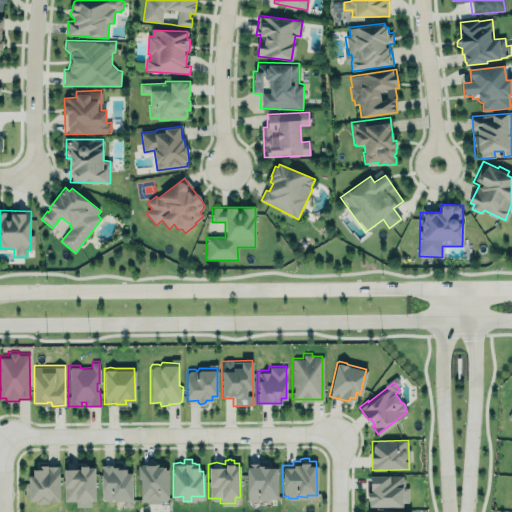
[(246,464),(257,463),(257,461),(264,461),(264,462),(268,463),(276,464),(277,497),(257,497),(256,500),(247,499),(246,464)]
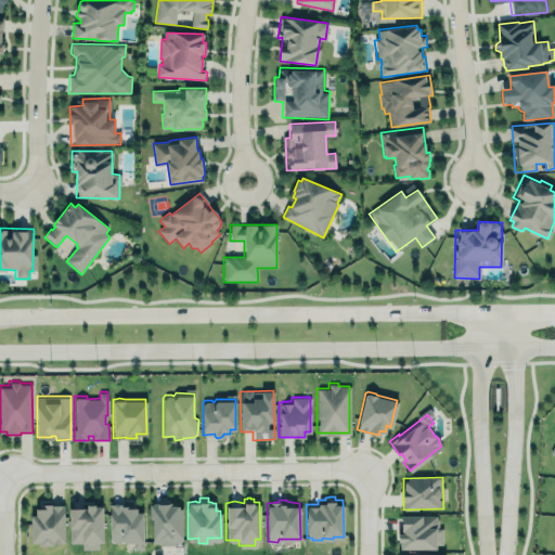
[(149,503),(149,517),(152,517),(152,542),(159,541),(159,544),(172,544),(172,541),(179,541),(182,539),(181,506),(178,506),(178,504),(170,504),(171,501),(152,501),(152,503),(149,503)]
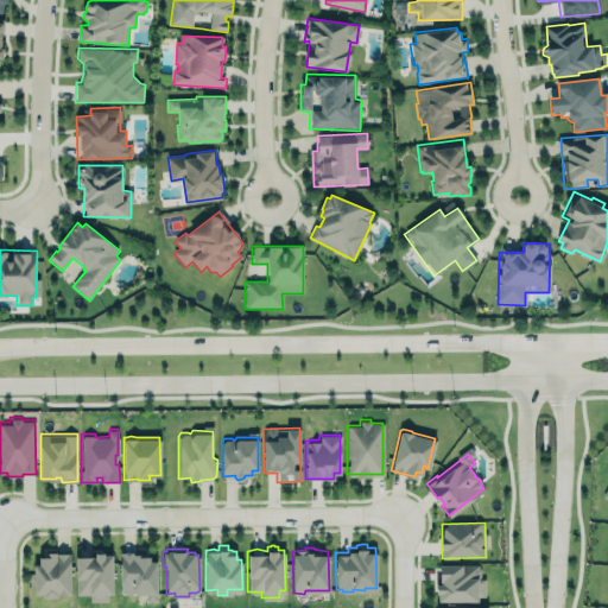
[(32,562),(33,594),(43,594),(43,595),(58,595),(58,594),(70,594),(70,551),(57,551),(56,550),(45,550),(45,555),(39,555),(39,562),(32,562)]
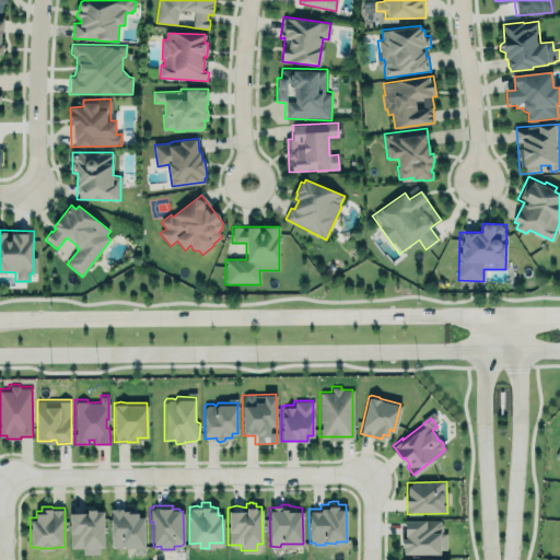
[(103,509),(103,545),(98,545),(98,552),(82,552),(82,546),(70,546),(70,510),(86,510),(86,506),(95,506),(95,509),(103,509)]
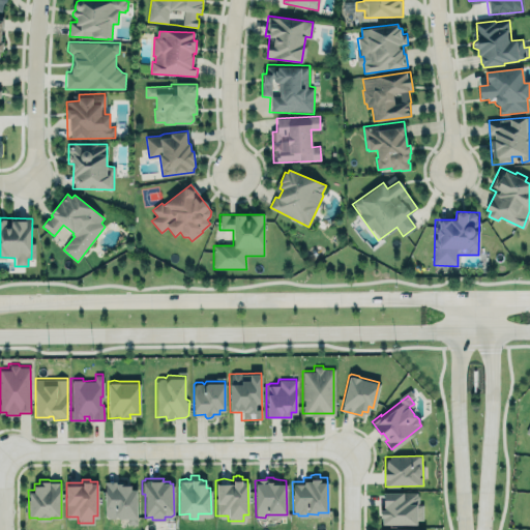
[(104,479),(105,513),(108,517),(126,517),(126,523),(136,523),(136,517),(137,516),(137,487),(131,487),(131,482),(123,482),(123,481),(116,481),(116,479),(104,479)]
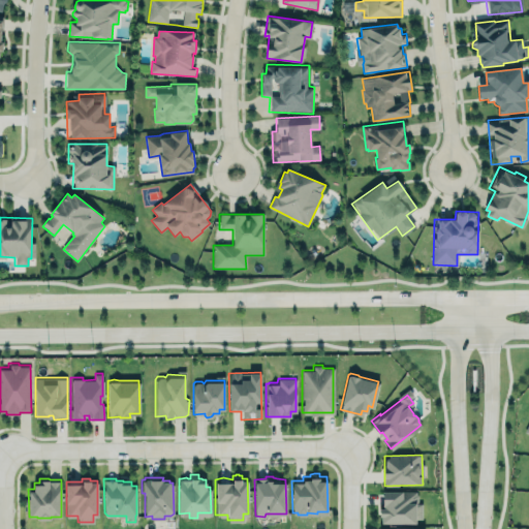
[(382,489),(401,488),(401,490),(415,490),(415,492),(417,493),(417,501),(422,501),(422,517),(415,517),(414,521),(380,520),(380,512),(379,512),(378,505),(382,505),(382,489)]
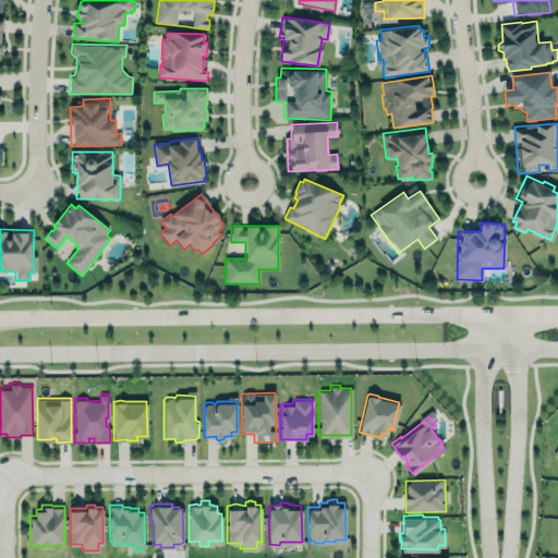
All buildings are outlined.
